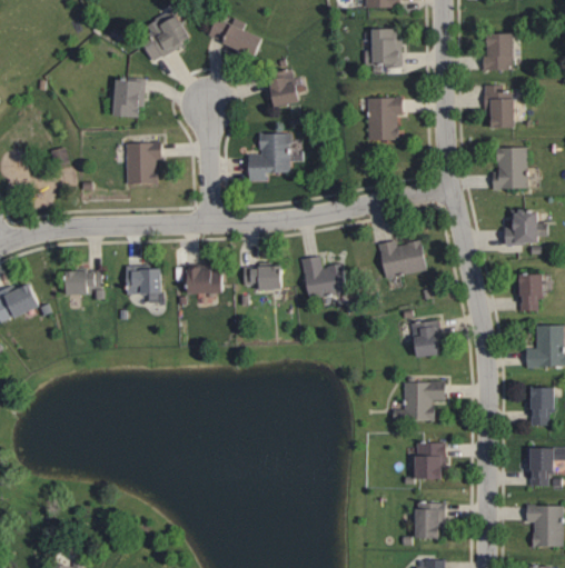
[(364,0),(364,9),(400,8),(399,0),(364,0)]
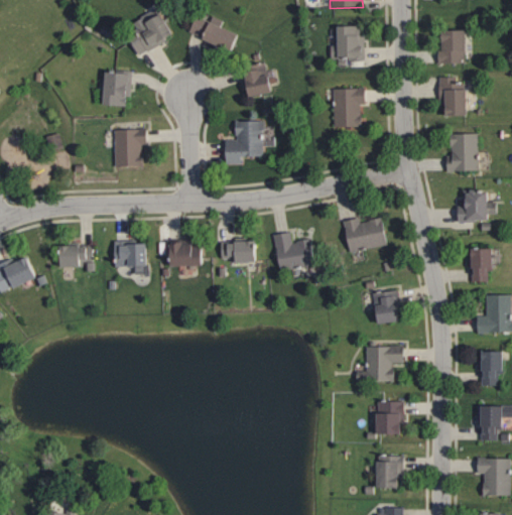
[(146,22),(150,31),(130,40),(137,54),(173,37),(163,15),(146,22)]
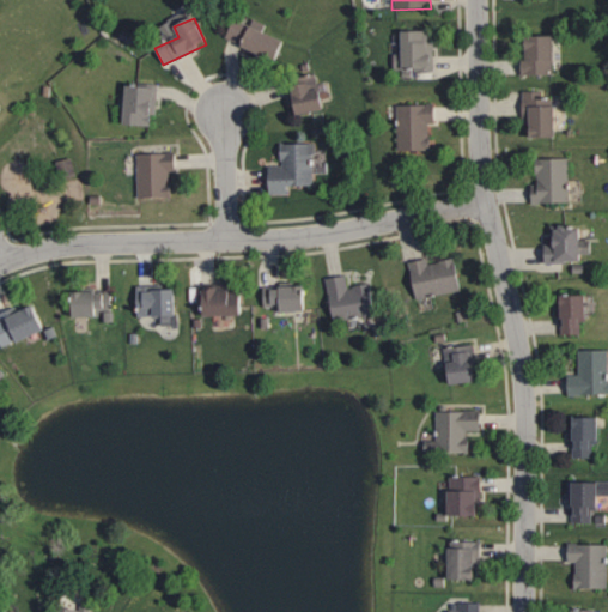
[(224,41),(277,61),(284,42),(231,20),(224,41)]
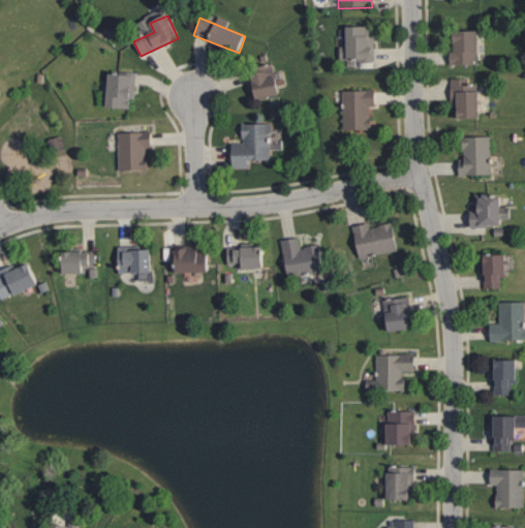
[(371,27),(346,28),(346,48),(338,48),(338,60),(372,60),(371,27)]
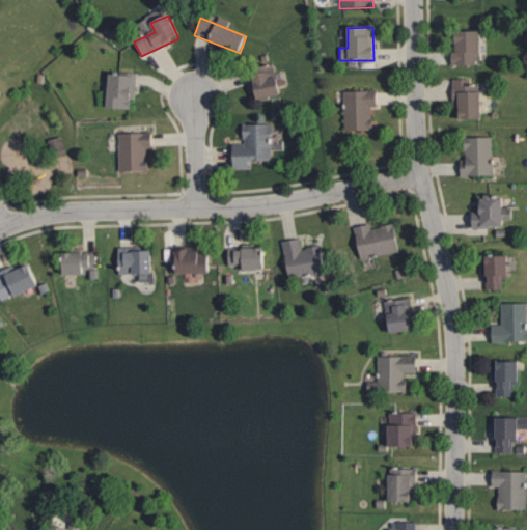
[(451,66),(476,65),(476,54),(480,54),(480,32),(456,32),(458,53),(450,53),(451,66)]
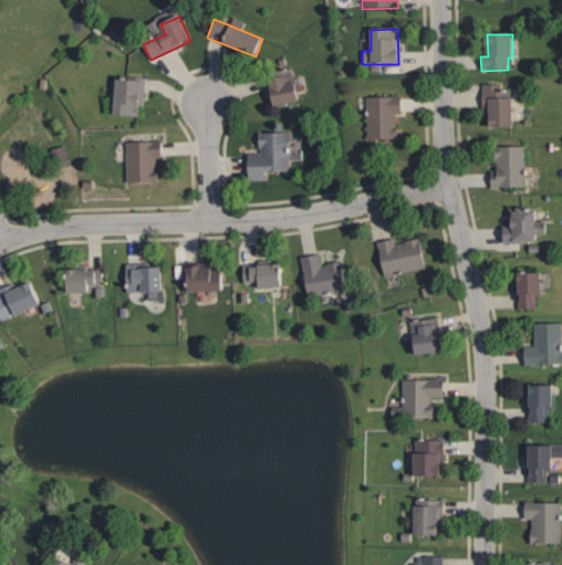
[(299,103),(297,83),(291,83),(289,71),(269,73),(273,106),(299,103)]
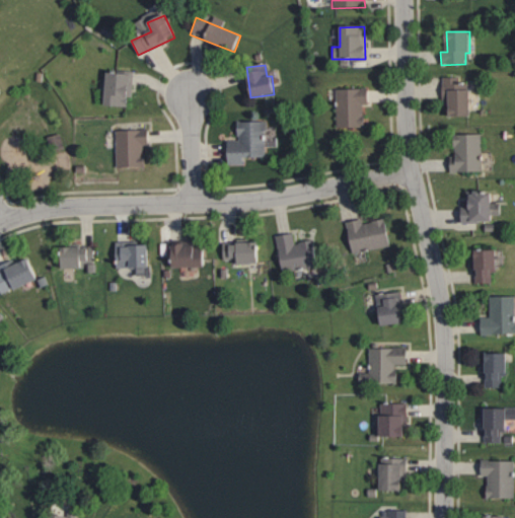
[(130,74),(105,73),(104,106),(129,107),(130,74)]
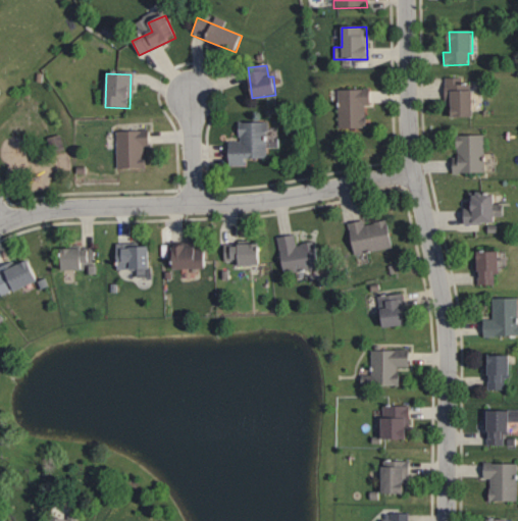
[(472,117),(471,86),(457,86),(456,79),(443,79),(443,117),(472,117)]
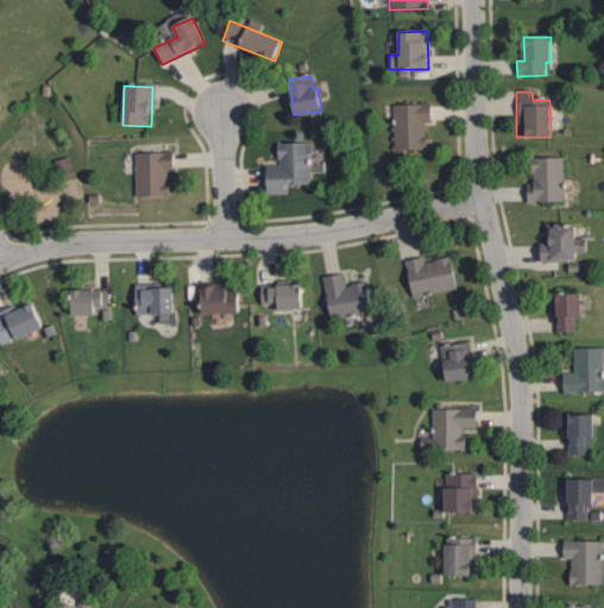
[(425,150),(425,124),(431,124),(429,105),(391,105),(392,151),(425,150)]
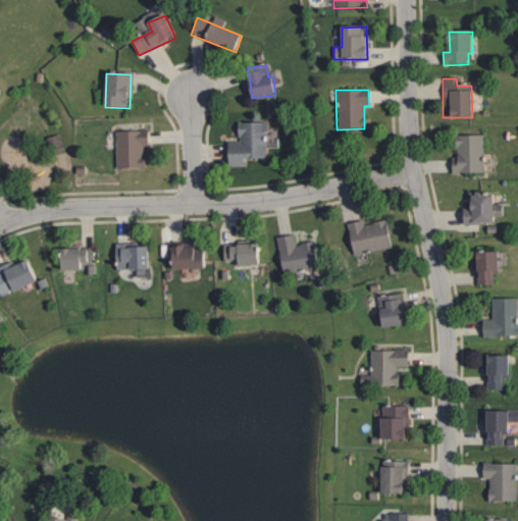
[(265,159),(264,122),(237,123),(238,142),(227,142),(227,166),(244,166),(244,159),(265,159)]
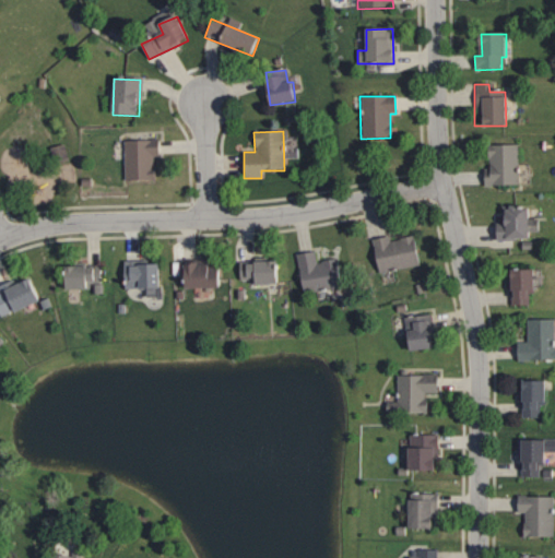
[(122,141),(124,182),(154,181),(153,157),(158,157),(158,141),(122,141)]
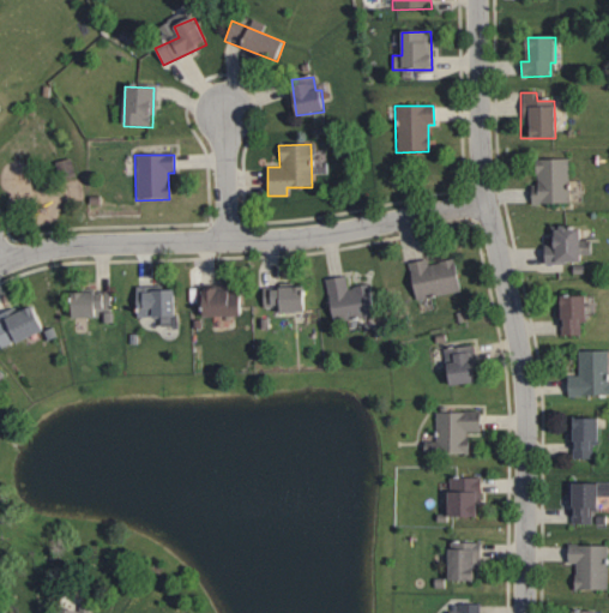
[(566,160),(535,161),(536,186),(530,186),(530,205),(567,204),(566,160)]
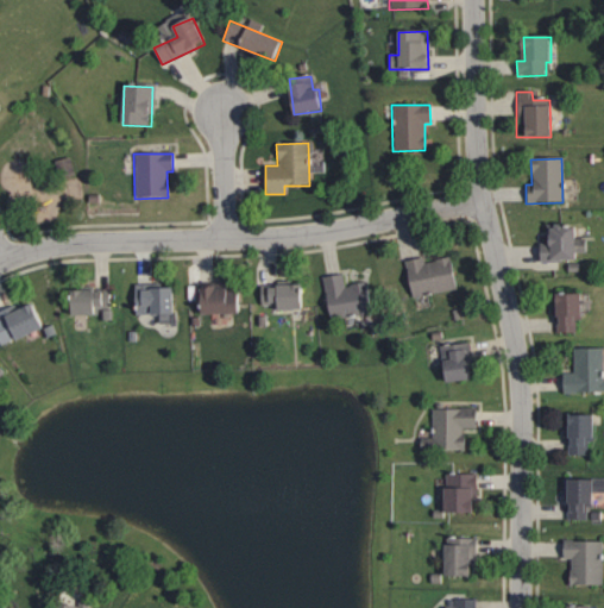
[(578,227),(546,227),(546,244),(539,244),(540,262),(578,262),(578,227)]
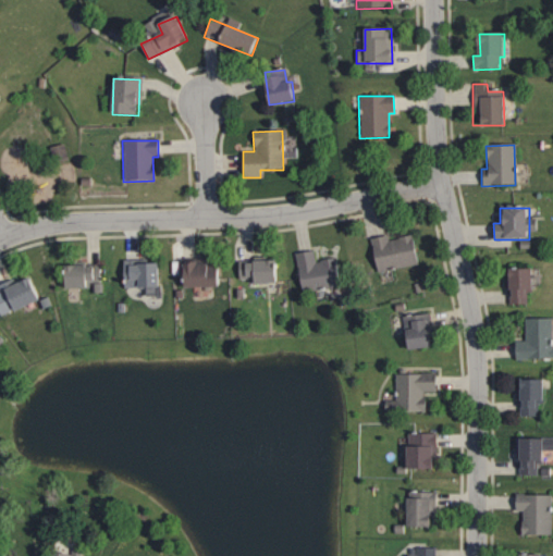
[(371,238),(373,270),(417,267),(414,237),(385,239),(385,237),(371,238)]
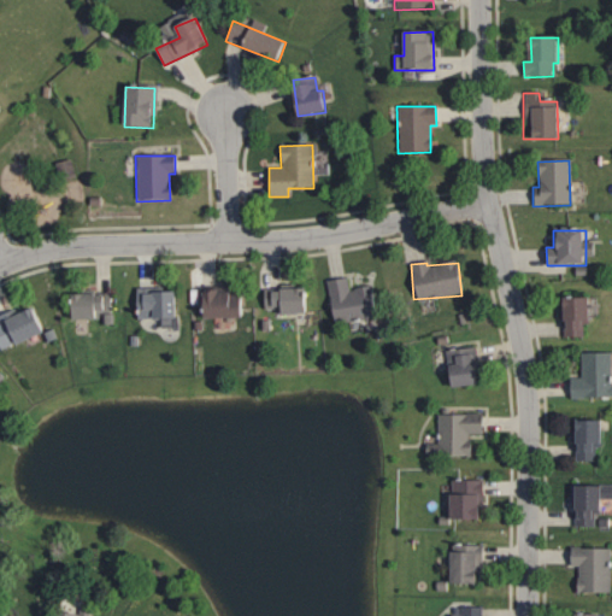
[(327,281),(331,324),(376,320),(371,287),(347,291),(346,280),(327,281)]
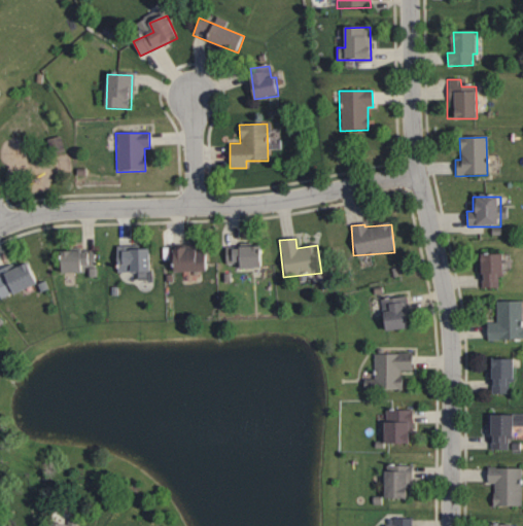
[(115,247),(115,273),(138,272),(138,279),(149,278),(148,246),(115,247)]
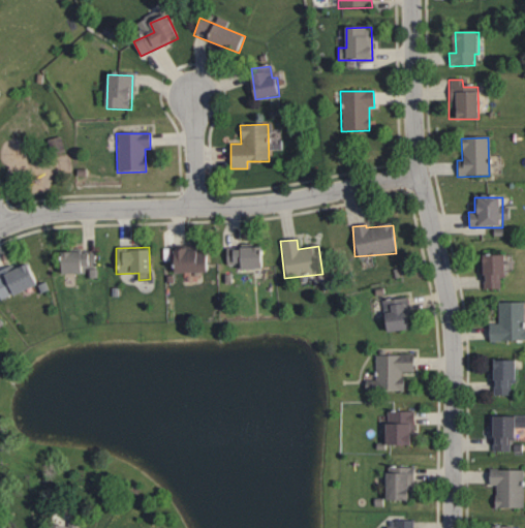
[(225,265),(241,265),(241,270),(264,270),(264,249),(225,248),(225,265)]
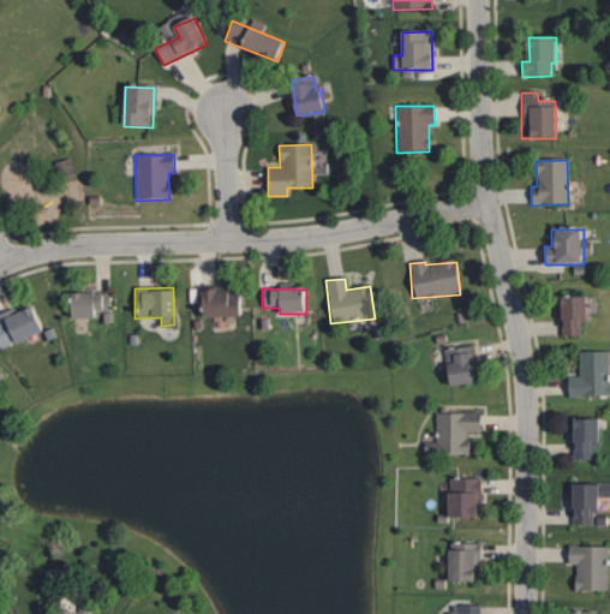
[(202,317),(240,319),(241,292),(203,291),(202,317)]
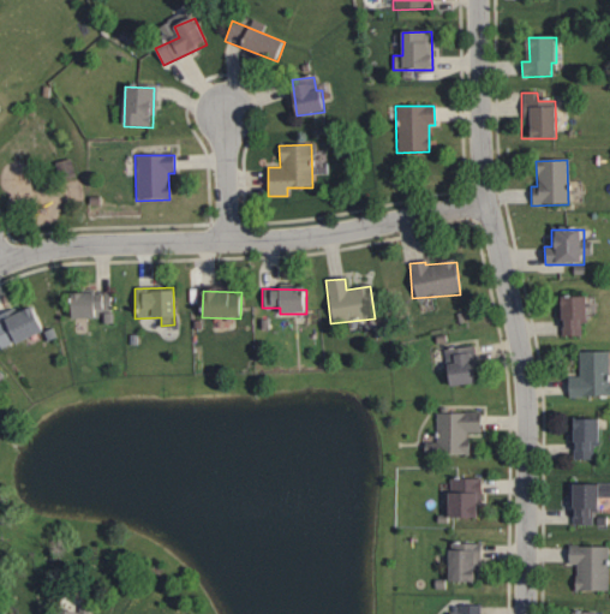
[(72,319),(97,320),(97,314),(109,314),(109,294),(72,293),(72,319)]
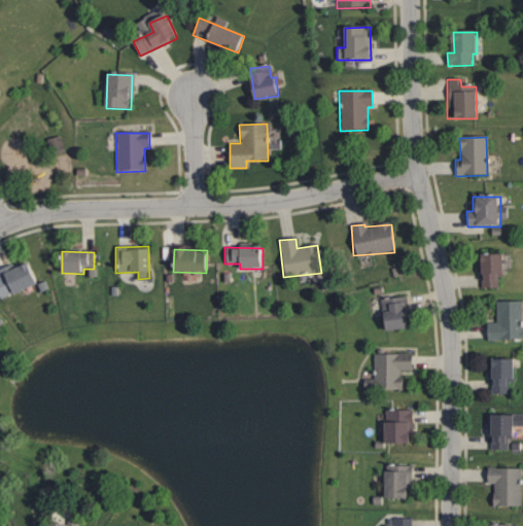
[(481,288),(497,288),(497,276),(504,277),(504,255),(482,254),(481,288)]
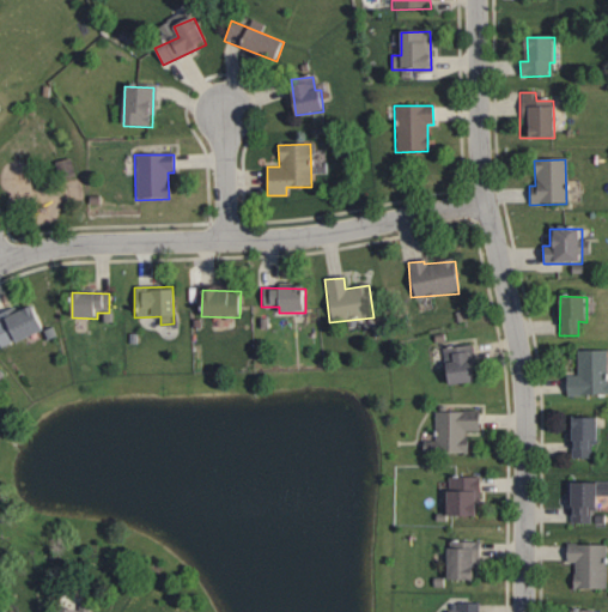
[(43,332),(32,304),(0,316),(0,349),(43,332)]
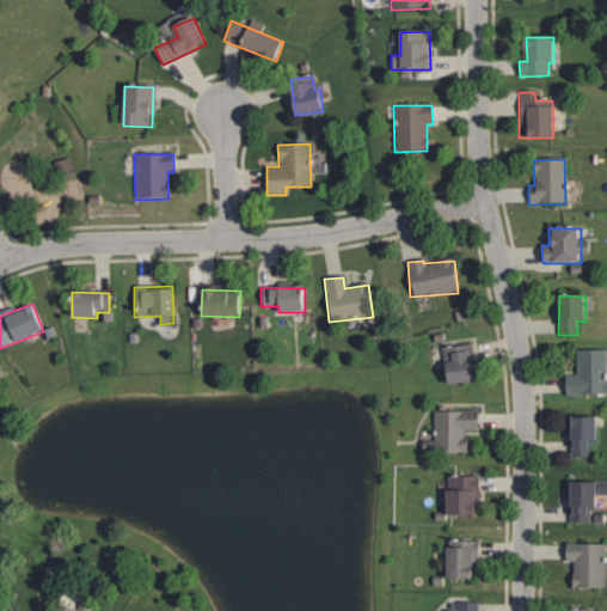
[(476,382),(470,344),(440,349),(446,386),(476,382)]
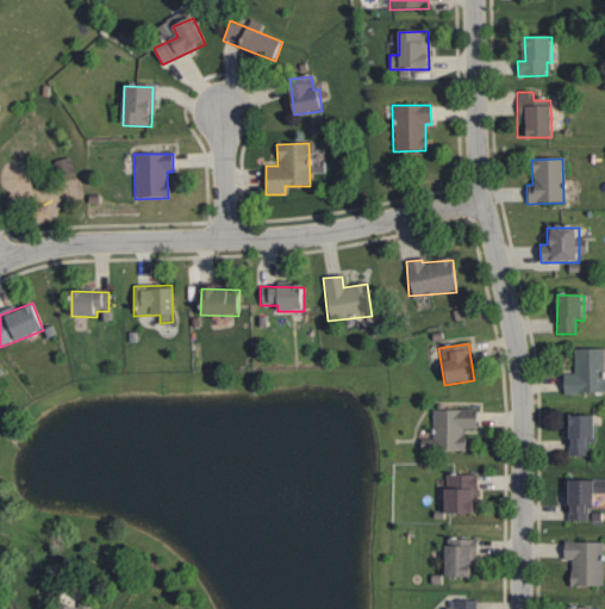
[(573,350),(574,374),(563,374),(563,395),(604,393),(602,349),(573,350)]
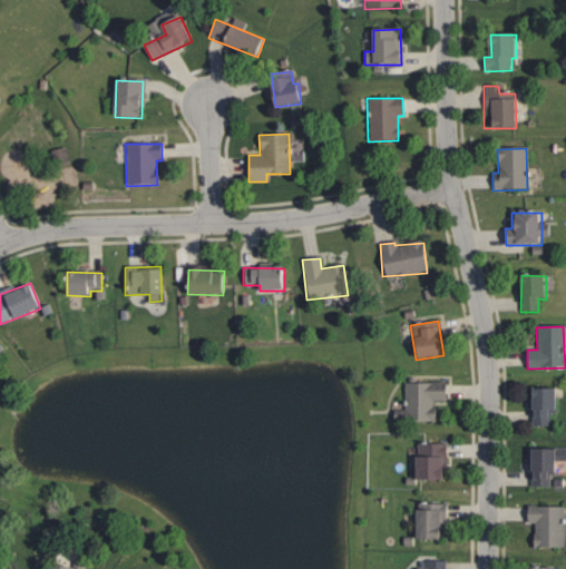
[(403,384),(405,410),(392,410),(392,423),(435,421),(433,402),(447,402),(446,383),(403,384)]
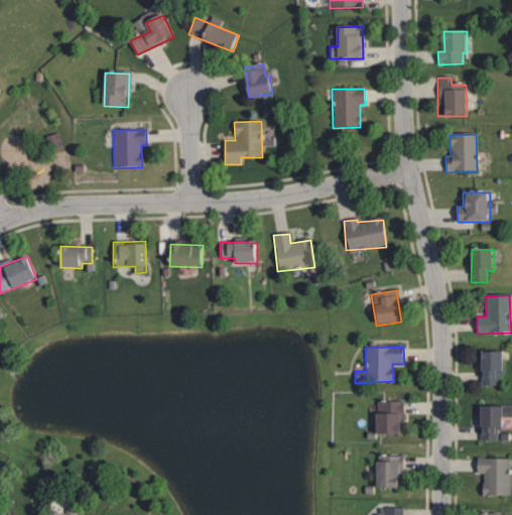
[(479,386),(497,387),(498,373),(504,373),(504,352),(483,352),(483,362),(480,362),(479,386)]
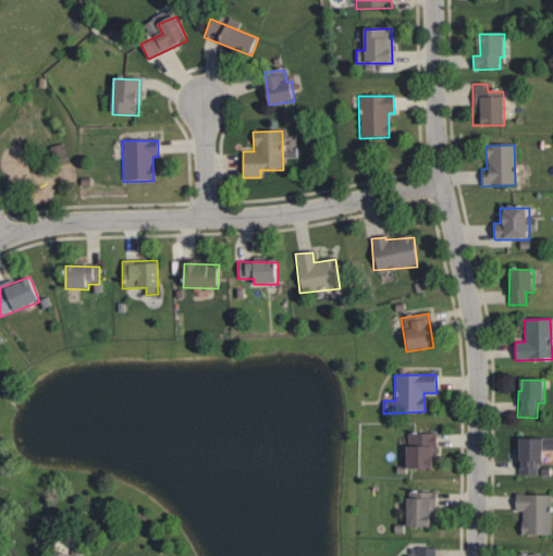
[(435,434),(407,434),(406,469),(434,470),(435,434)]
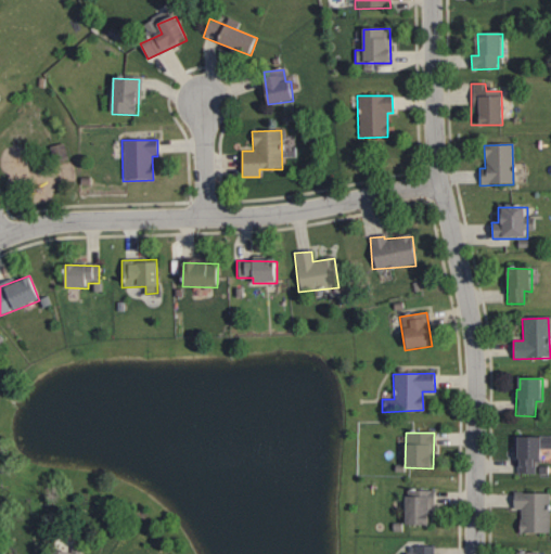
[(517,474),(535,474),(535,461),(542,461),(542,450),(550,450),(550,437),(517,437),(517,474)]
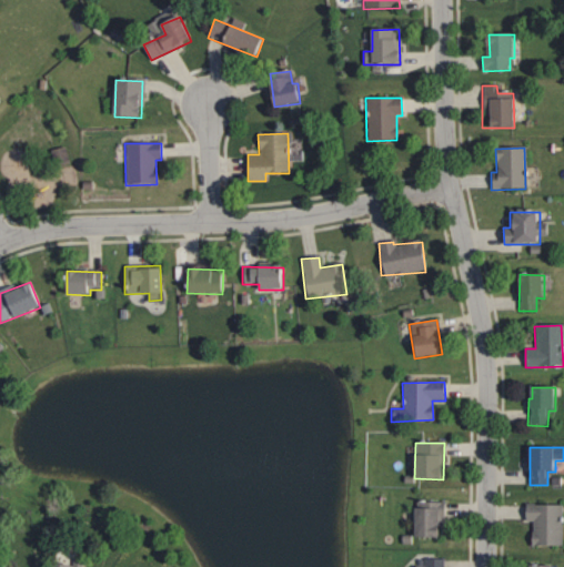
[(415,502),(414,538),(443,538),(444,503),(415,502)]
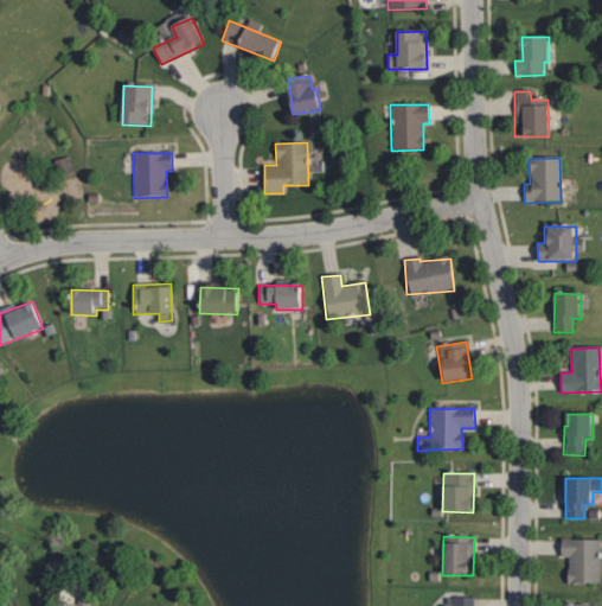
[(600,541),(561,540),(561,559),(568,559),(568,584),(599,585),(600,541)]
